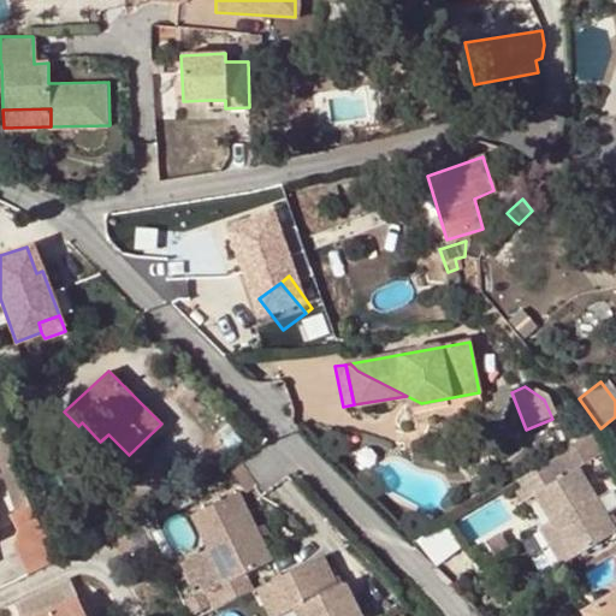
[(129,455),(108,434),(100,442),(94,446),(116,468),(129,455)]
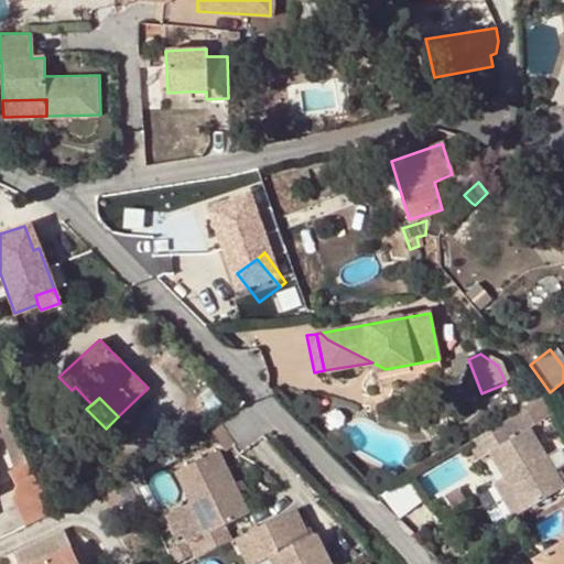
[(537,424),(554,414),(543,400),(528,409),(537,424)]
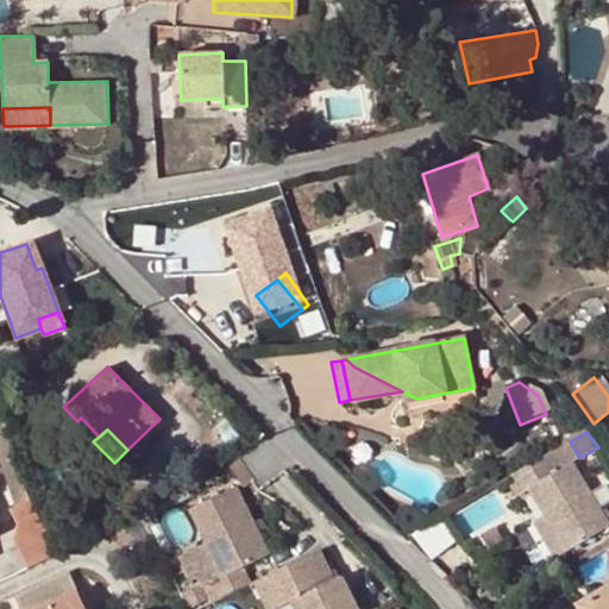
[(0,439),(0,459),(14,507),(29,501),(4,439),(0,439)]
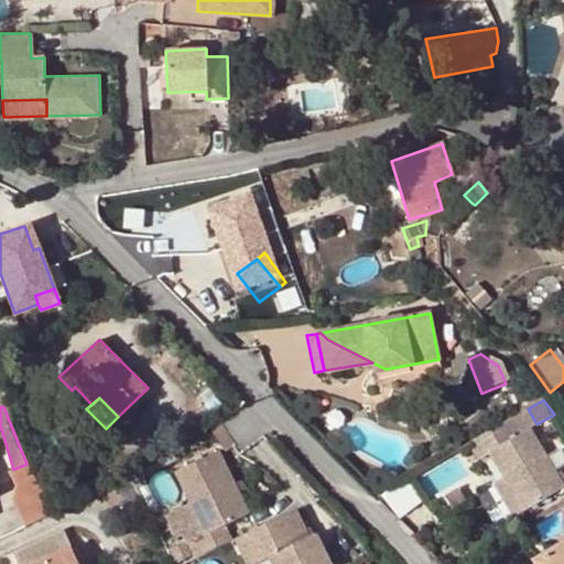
[(491,454),(524,510),(563,486),(563,485),(531,429),(520,435),(510,419),(499,426),(470,443),(480,461),(491,454)]
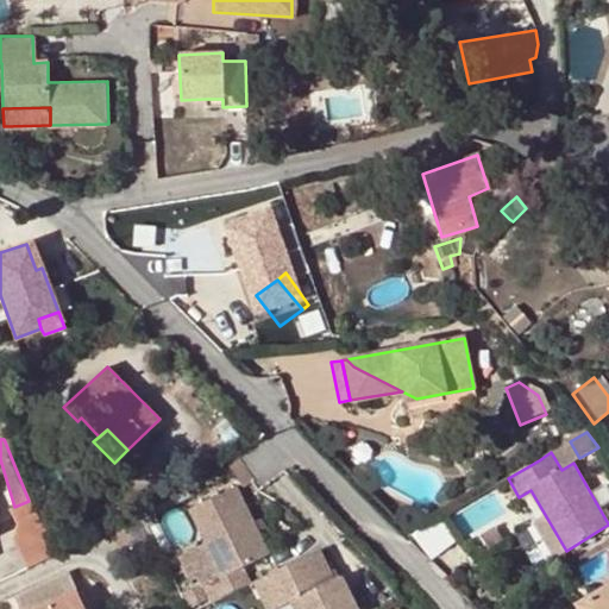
[(255,481),(238,458),(227,466),(244,489),(255,481)]
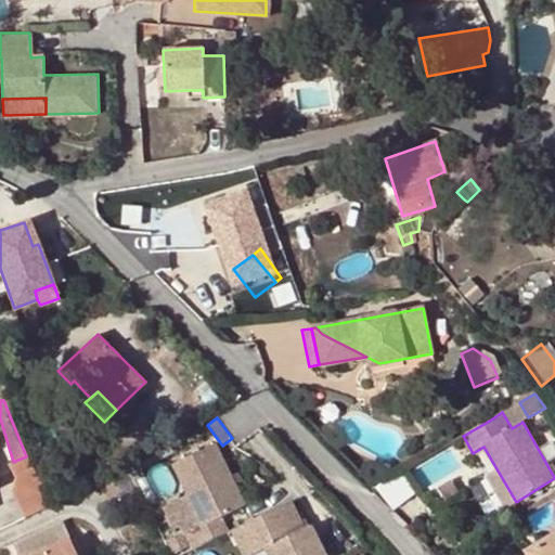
[(170,462),(186,494),(181,497),(195,525),(188,529),(195,545),(227,529),(220,516),(245,503),(214,440),(170,462)]
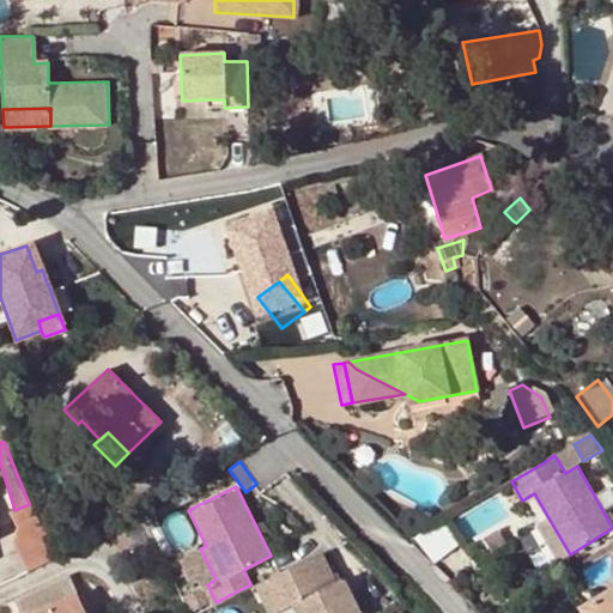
[(28,574),(58,559),(29,504),(14,510),(10,513),(17,529),(11,541),(28,574)]
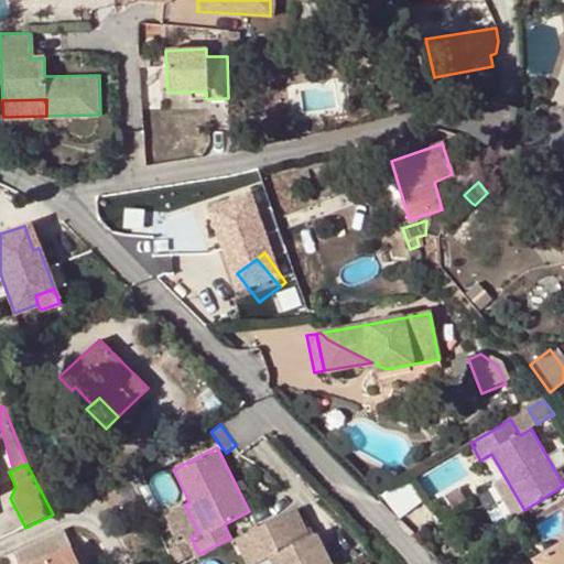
[(142,470),(133,475),(138,486),(148,481),(142,470)]
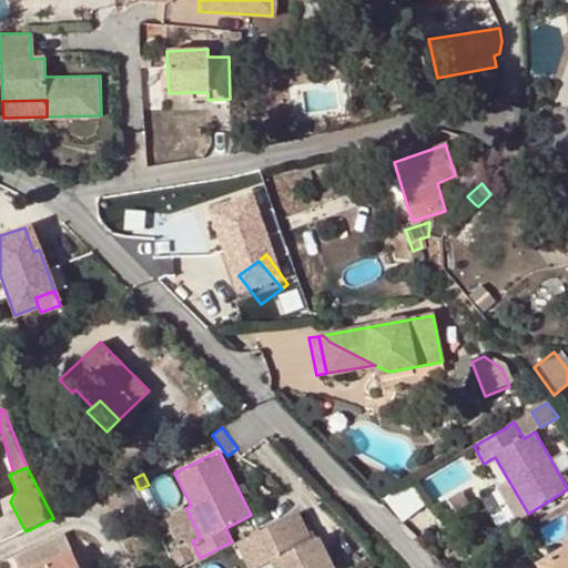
[(139,489),(134,478),(114,487),(103,494),(112,513),(128,505),(143,498),(139,489)]
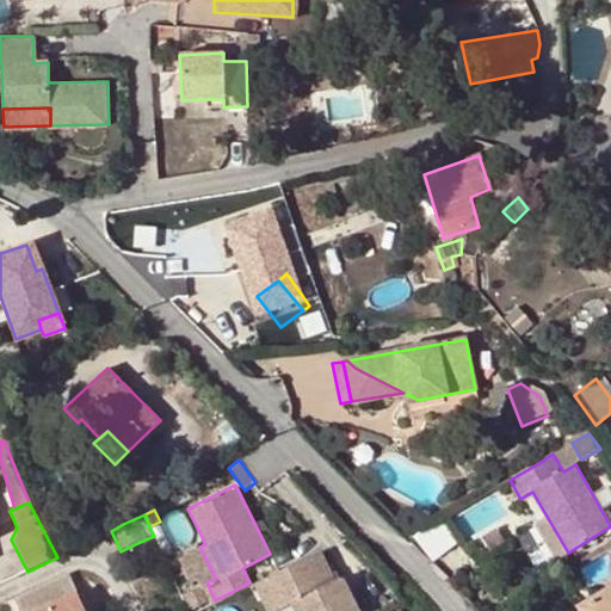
[(432,562),(455,544),(437,522),(412,536),(432,562)]
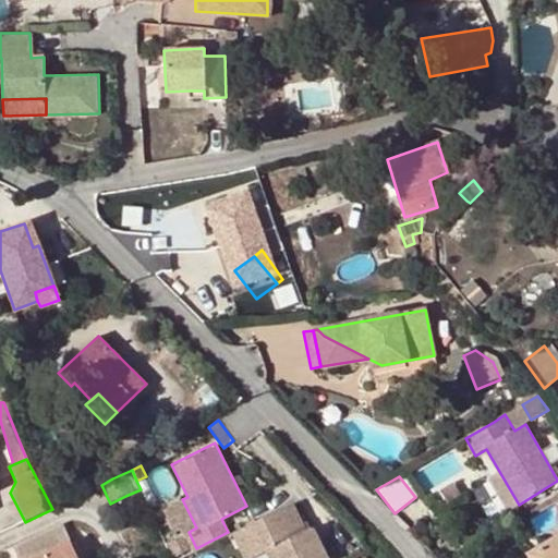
[(141,489),(125,496),(130,504),(144,496),(141,489)]
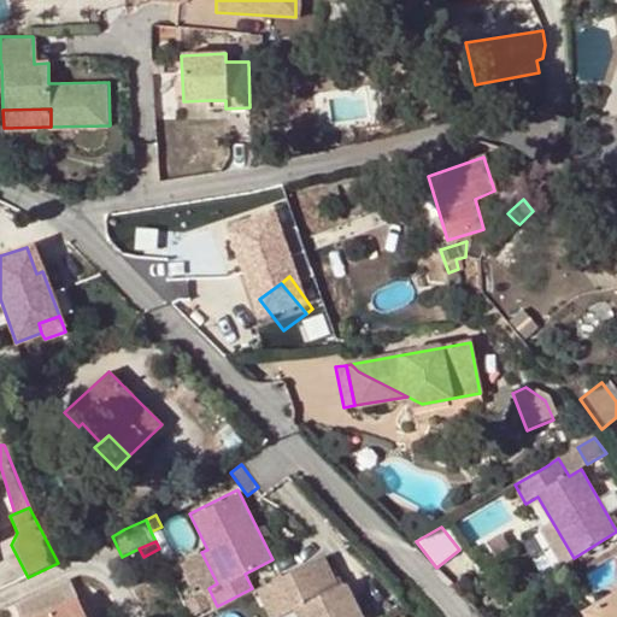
[(209,588),(217,583),(201,552),(187,559),(203,591),(209,588)]
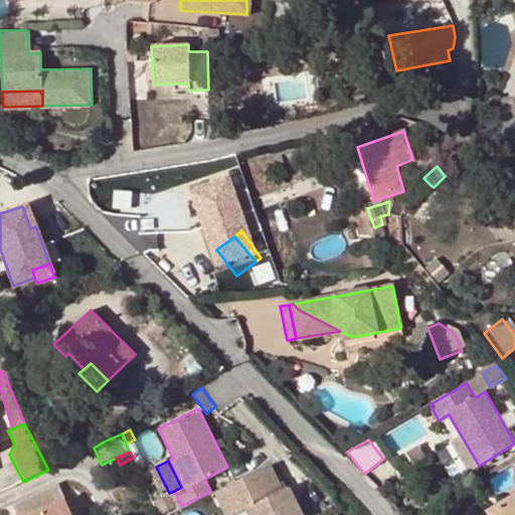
[(285,485),(281,487),(277,480),(268,461),(224,484),(237,509),(245,505),(249,514),(303,514),(288,484),(285,485)]
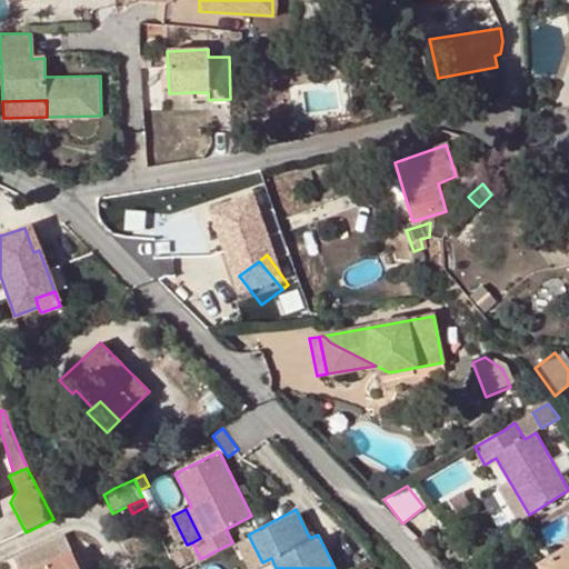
[(311,528),(306,530),(310,538),(315,536),(311,528)]
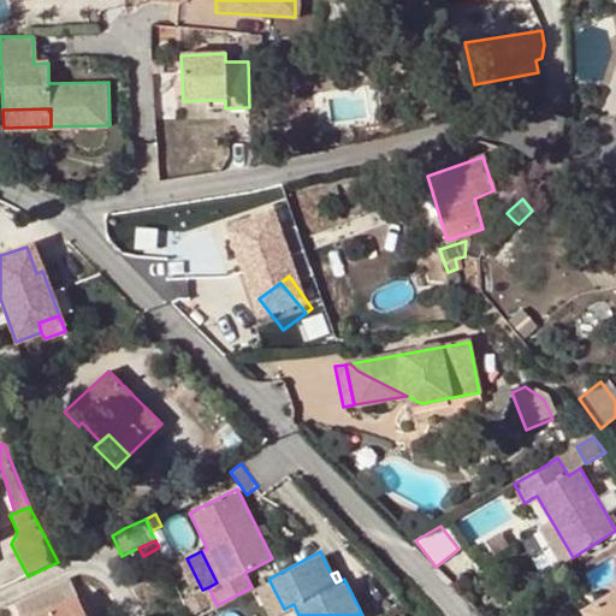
[(267,615),(268,615),(284,609),(268,579),(253,586),(267,615)]
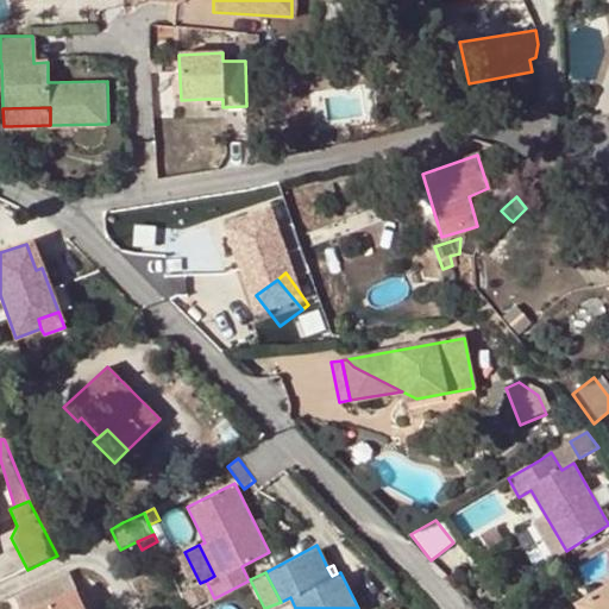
[(83,608),(68,573),(14,597),(19,608),(83,608)]
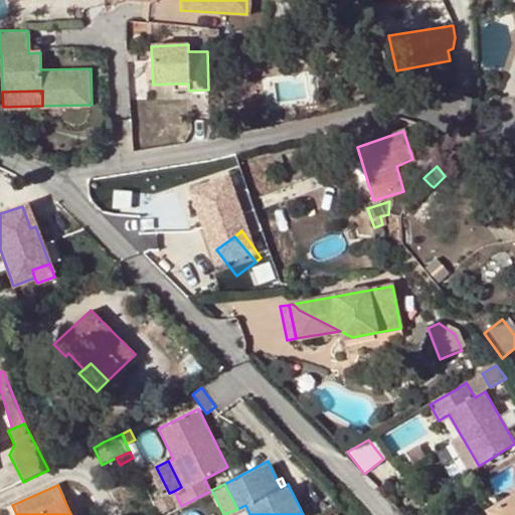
[(514,514),(514,494),(487,511),(488,514),(514,514)]
